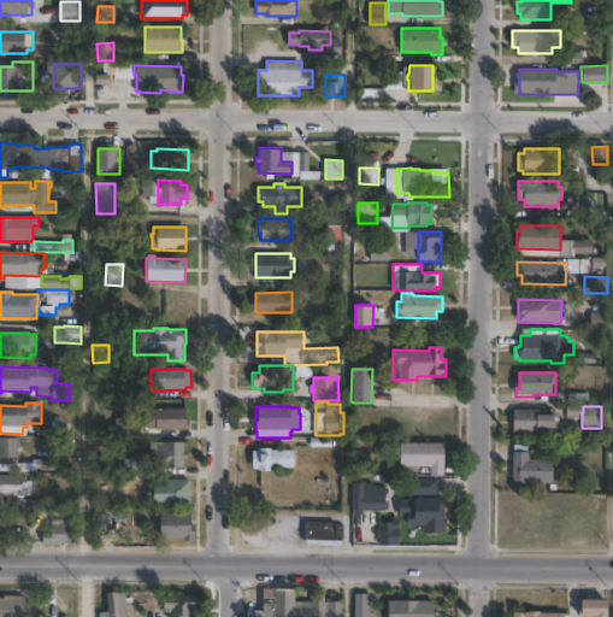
[(186,409),(186,418),(189,418),(189,430),(145,430),(145,410),(186,409)]
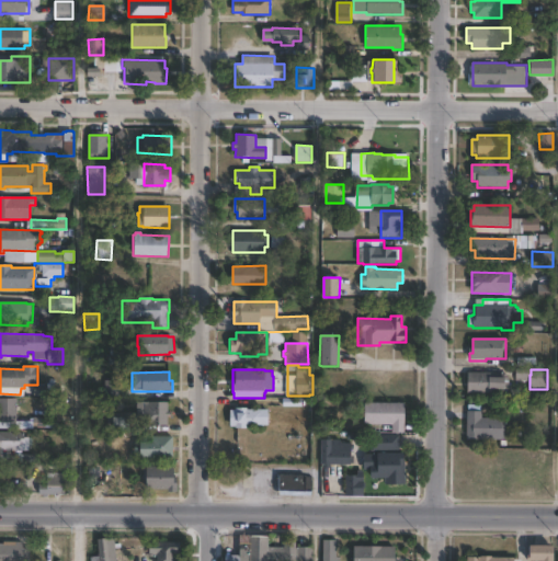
[(507,373),(507,374),(509,374),(509,378),(511,378),(511,390),(505,390),(505,396),(482,395),(482,393),(479,393),(479,396),(477,396),(477,393),(469,393),(469,373),(507,373)]
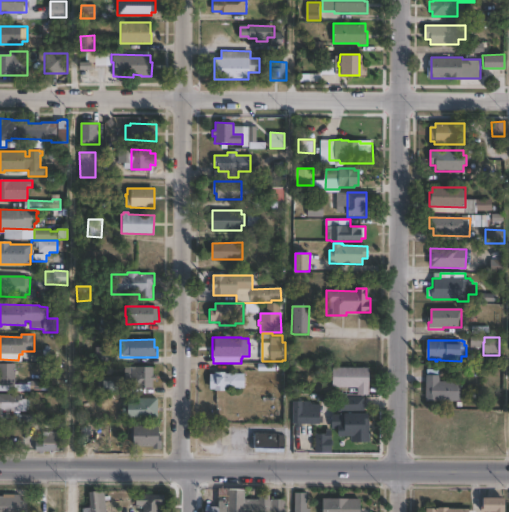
[(110,361),(97,361),(97,346),(110,346),(110,361)]
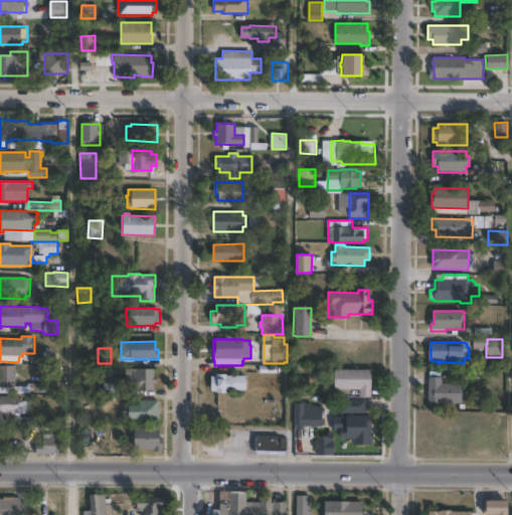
[(44,364),(32,363),(32,355),(44,355),(44,352),(52,352),(52,362),(44,362),(44,364)]
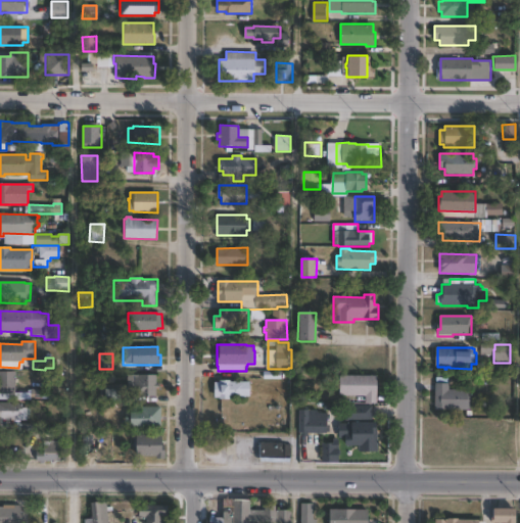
[(0,371),(15,372),(15,390),(12,390),(12,394),(0,394),(0,371)]
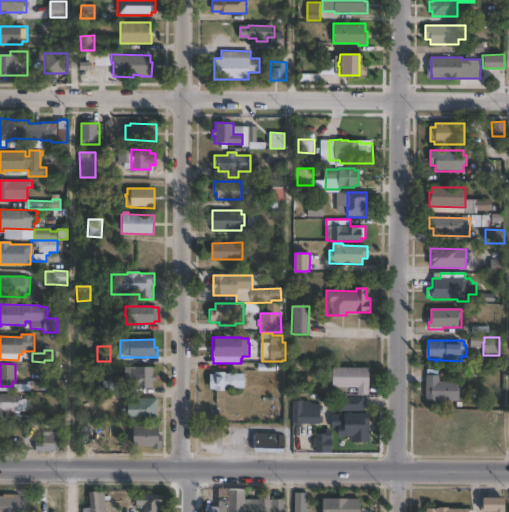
[(154,367),(154,375),(155,375),(155,380),(154,380),(154,388),(130,388),(131,367),(154,367)]
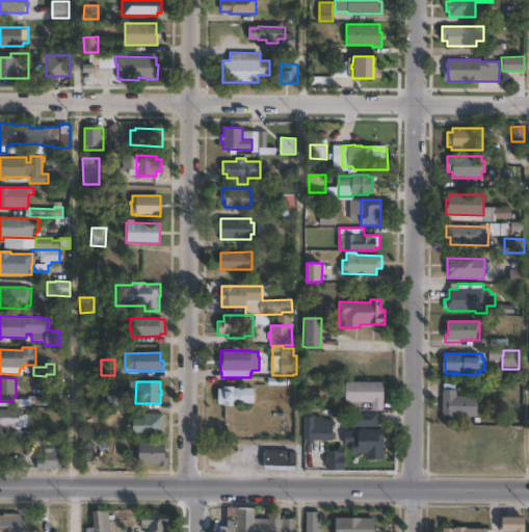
[(384,382),(384,410),(372,410),(372,403),(345,403),(346,381),(384,382)]
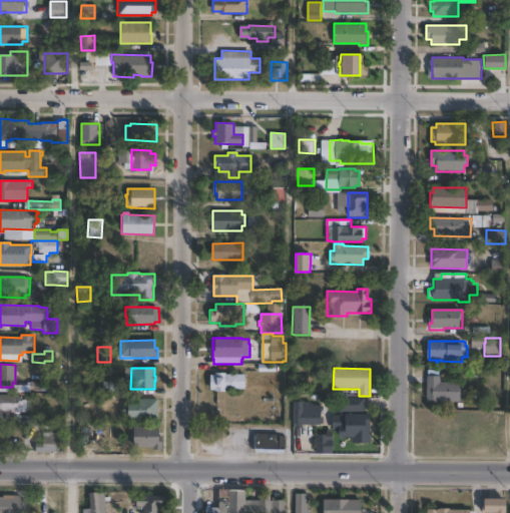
[(441,370),(441,382),(459,382),(459,385),(463,385),(463,402),(459,402),(459,403),(427,403),(428,376),(429,376),(429,370),(441,370)]
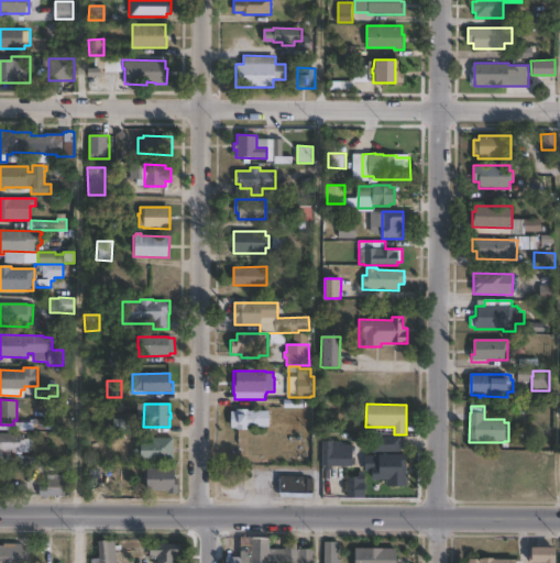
[(249,409),(249,411),(268,411),(268,427),(265,427),(265,428),(249,428),(249,430),(237,430),(237,429),(230,429),(230,411),(235,411),(235,409),(249,409)]
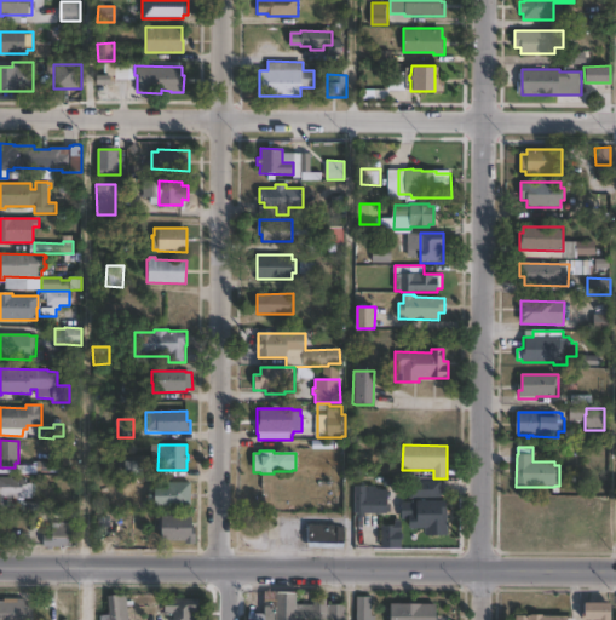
[(34,477),(33,491),(29,491),(29,498),(1,497),(1,487),(4,487),(4,477),(34,477)]
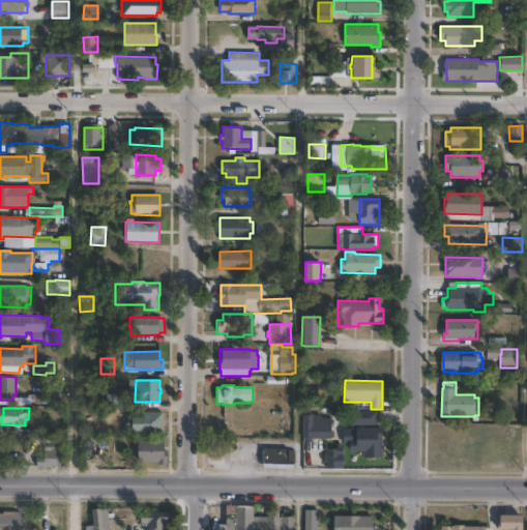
[(378,424),(351,424),(351,411),(378,411),(378,424)]
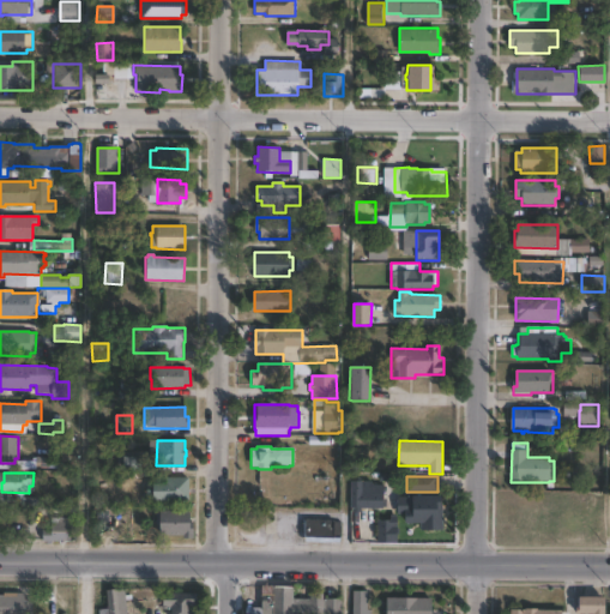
[(189,501),(148,501),(148,483),(165,483),(165,477),(188,477),(189,501)]
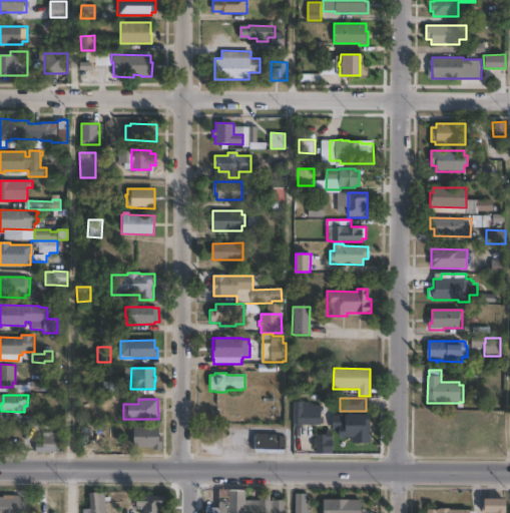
[(312,402),(312,405),(322,405),(322,417),(325,417),(325,424),(321,424),(321,425),(319,425),(303,425),(303,428),(296,428),(295,428),(295,402),(296,402),(312,402)]
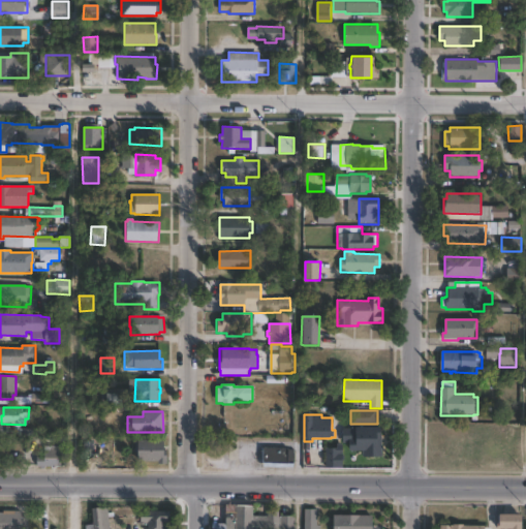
[(380,427),(380,435),(381,457),(364,458),(364,452),(347,452),(346,431),(350,431),(350,429),(354,429),(354,428),(380,427)]
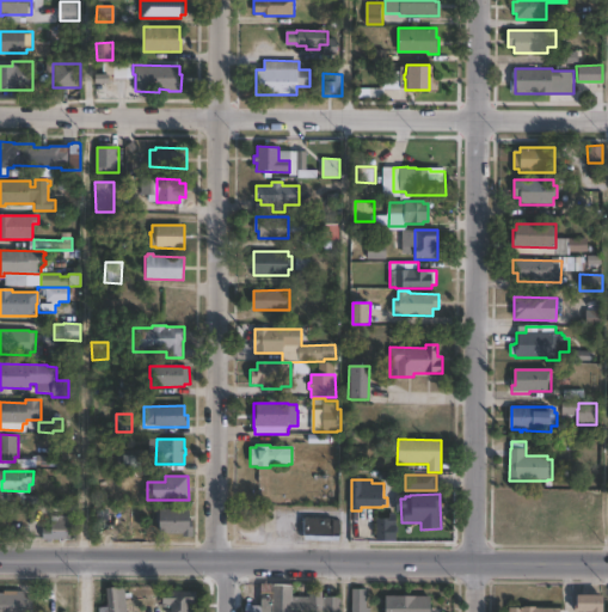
[(189,509),(189,520),(192,520),(192,538),(182,538),(182,534),(159,534),(159,509),(189,509)]
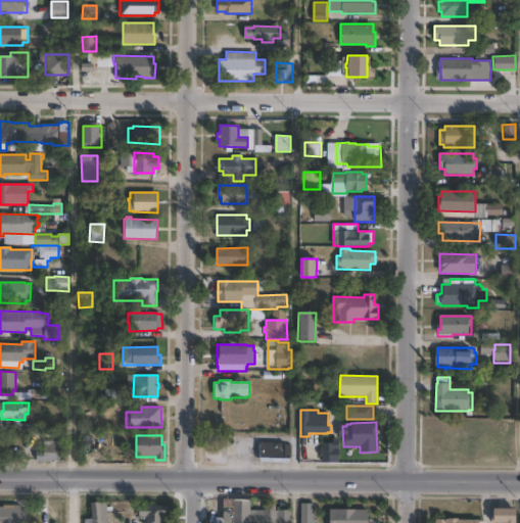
[(339,463),(322,463),(322,462),(322,443),(324,443),(333,442),(333,438),(338,438),(339,463)]
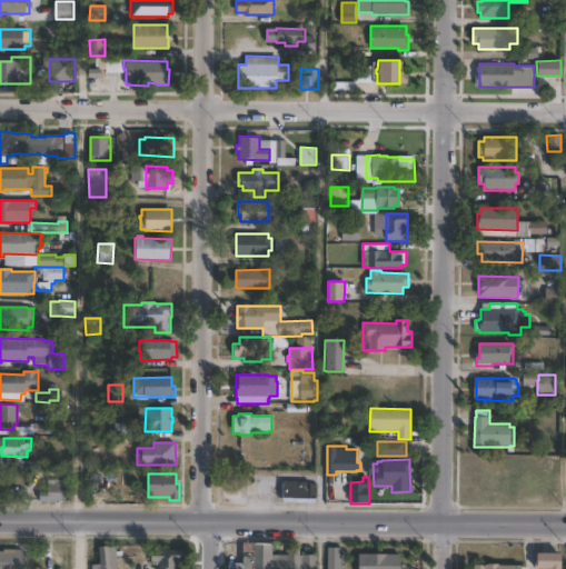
[(66,480),(66,502),(63,502),(63,503),(59,503),(59,502),(50,502),(50,500),(47,500),(47,491),(51,491),(51,480),(66,480)]
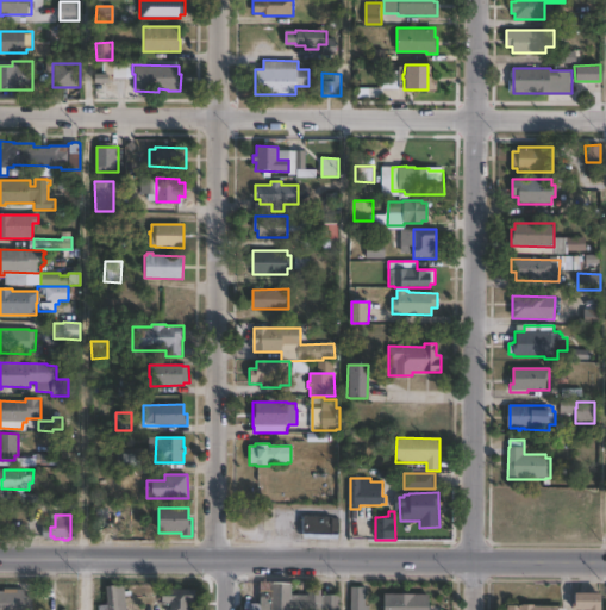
[(339,518),(339,535),(301,535),(301,518),(339,518)]
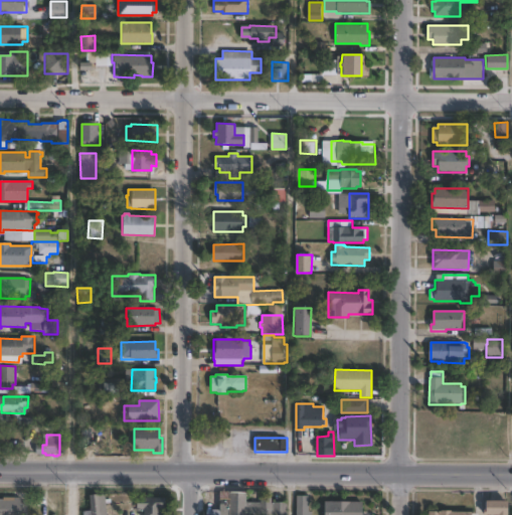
[(246,493),(246,503),(261,503),(261,498),(272,498),(272,503),(288,503),(288,514),(209,514),(209,510),(218,510),(219,499),(228,499),(229,493),(246,493)]
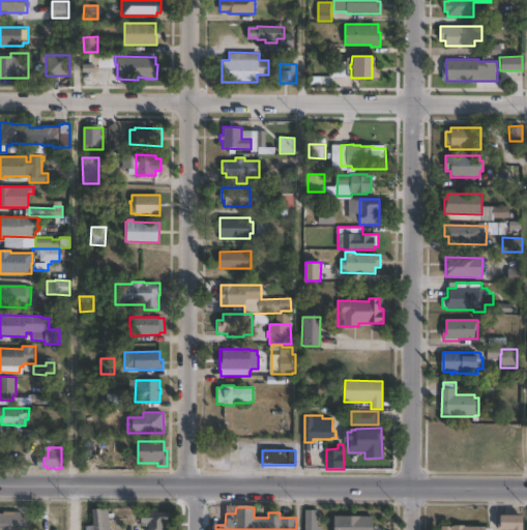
[(111,529),(87,529),(87,527),(96,526),(94,509),(109,508),(111,529)]
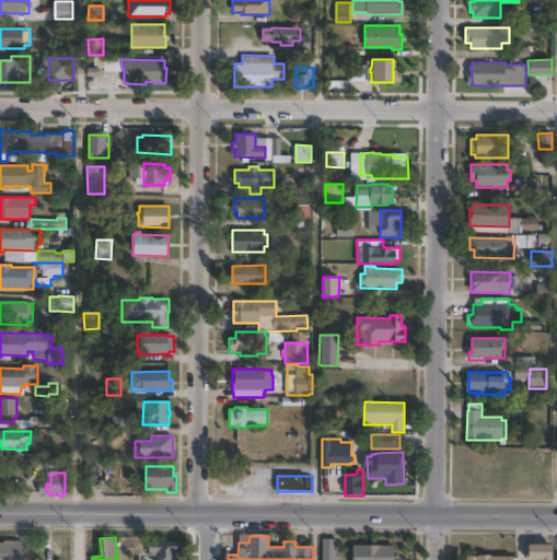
[(337,540),(336,559),(321,559),(322,544),(322,539),(337,540)]
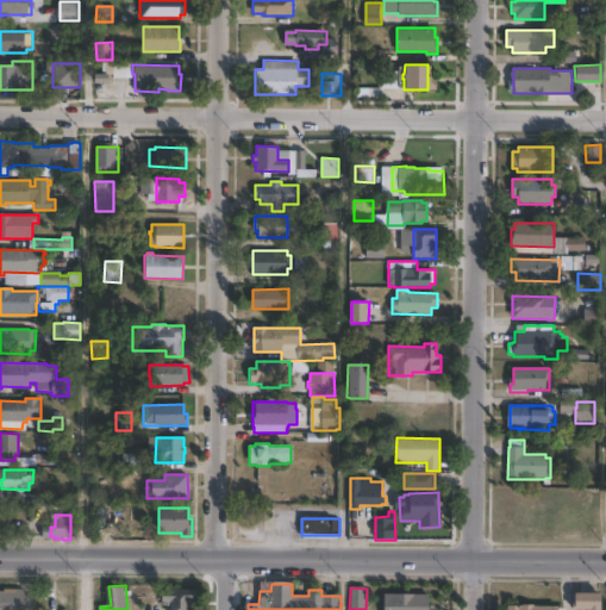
[(25,589),(25,596),(32,596),(32,609),(0,609),(0,591),(4,592),(4,589),(25,589)]
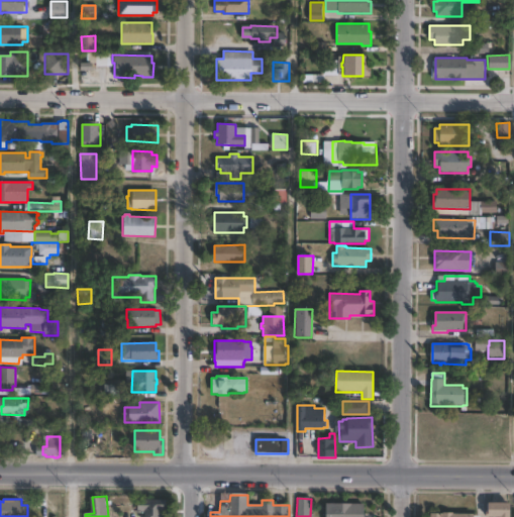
[(160,510),(159,516),(142,516),(143,511),(134,511),(134,501),(167,502),(167,510),(160,510)]
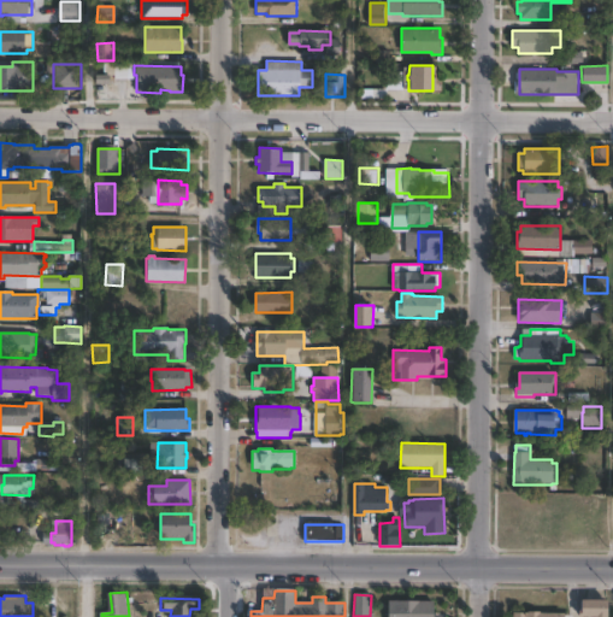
[(606,601),(606,616),(577,616),(578,612),(581,612),(581,600),(606,601)]
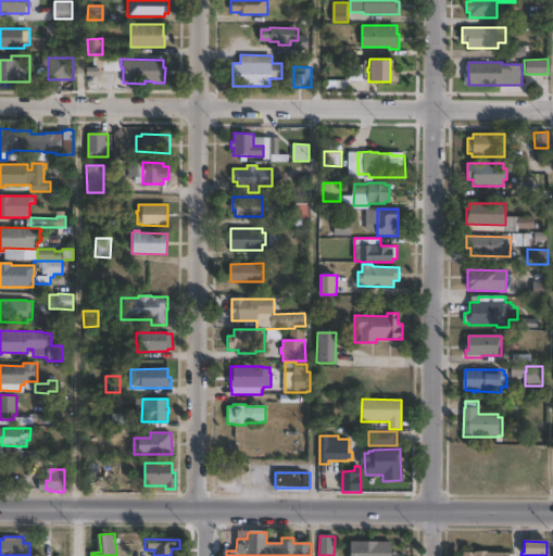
[(379,542),(379,548),(386,548),(386,555),(351,555),(351,542),(379,542)]
